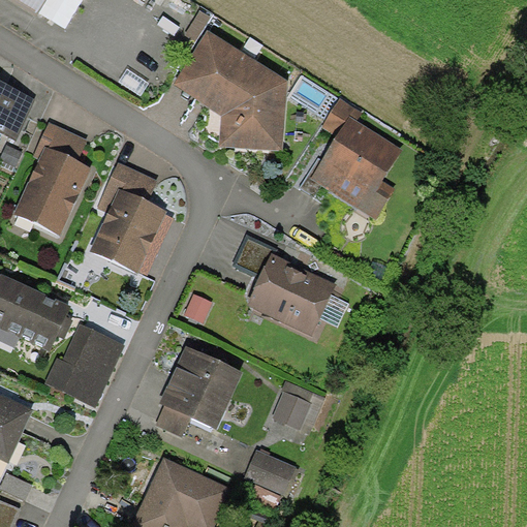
[(9,0),(32,13),(40,0),(9,0)]
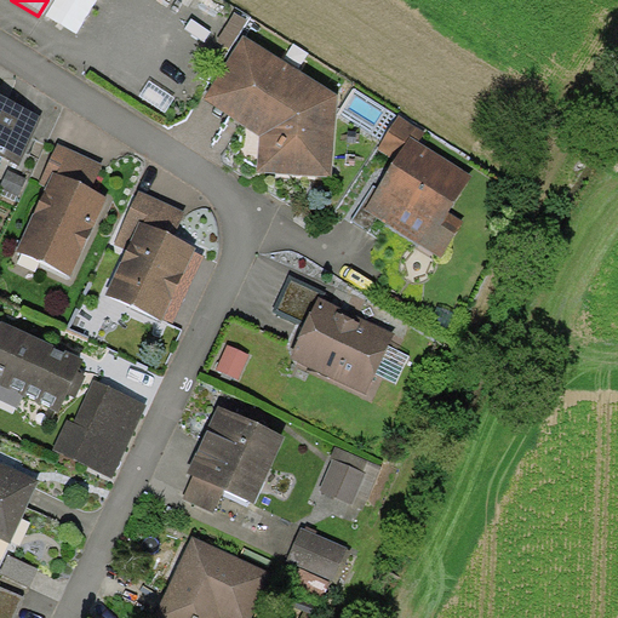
[(233,11),(213,44),(227,51),(247,19),(233,11)]
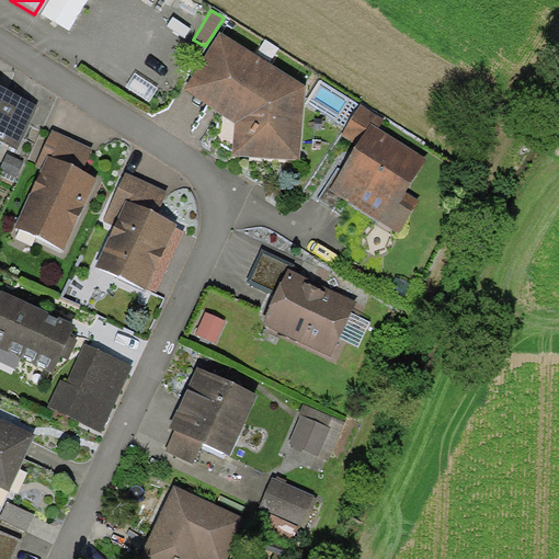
[(182,90),(234,122),(231,153),(299,159),(305,86),(218,33),(182,90)]
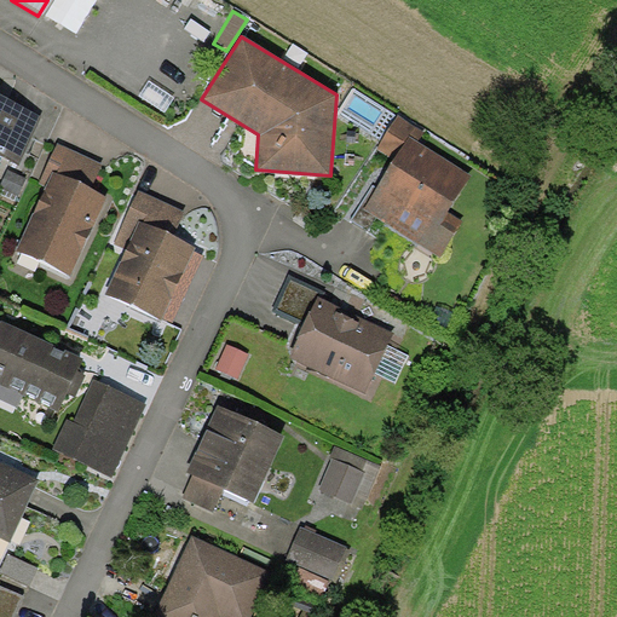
[(0,155),(18,165),(41,116),(0,96),(0,155)]
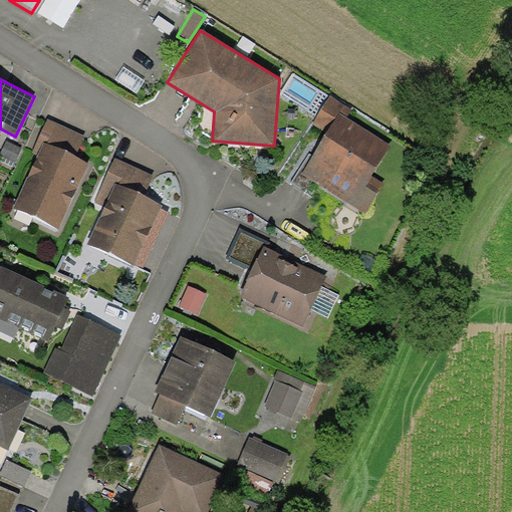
[(313,122),(326,131),(339,111),(345,115),(349,107),(329,95),(313,122)]
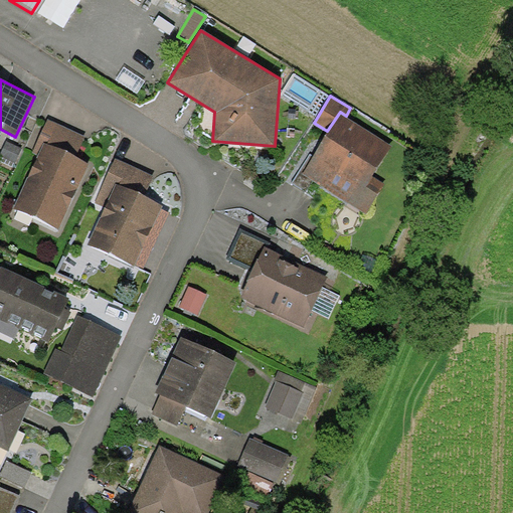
[(327,131),(301,174),(363,212),(383,180),(374,174),(392,144),(346,116),(340,112),(327,131)]
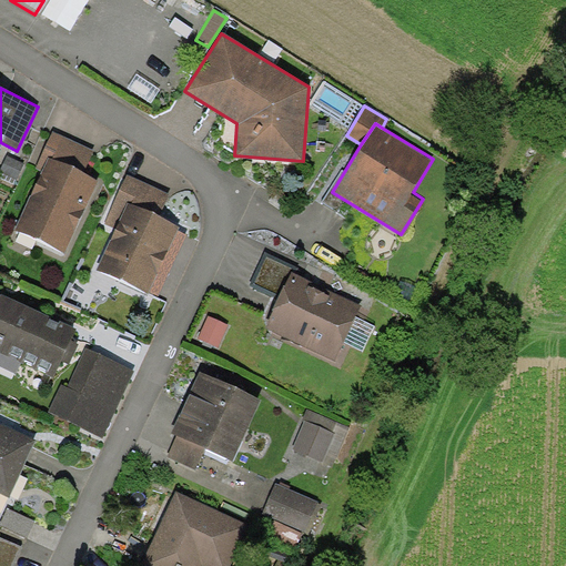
[(63,252),(98,180),(80,172),(91,151),(51,132),(36,165),(42,169),(14,230),(63,252)]
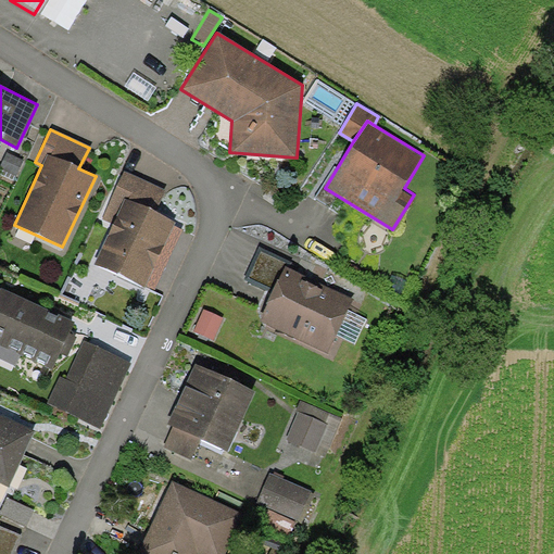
[(5,151),(0,164),(0,166),(16,174),(23,159),(5,151)]
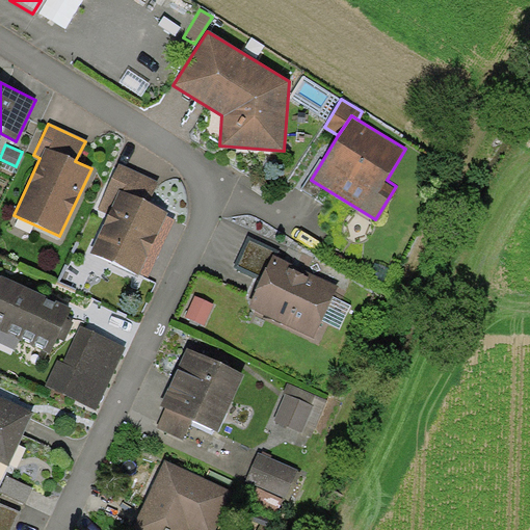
[(136,274),(166,211),(148,202),(157,181),(116,162),(95,208),(108,214),(90,253),(136,274)]
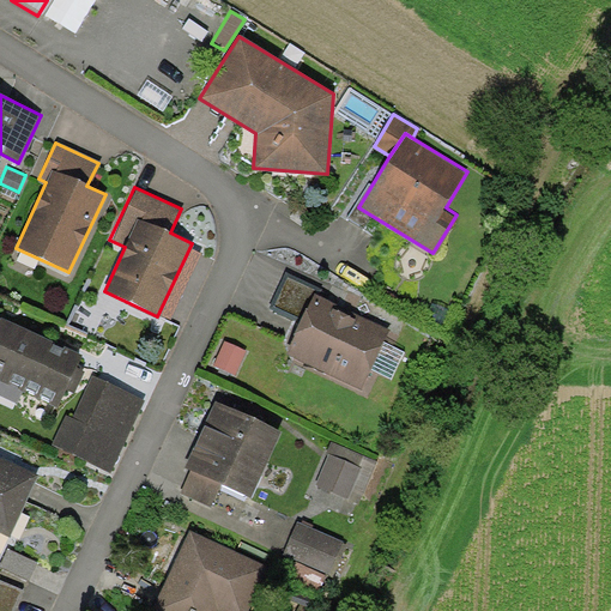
[(295,204),(289,215),(303,224),(309,213),(295,204)]
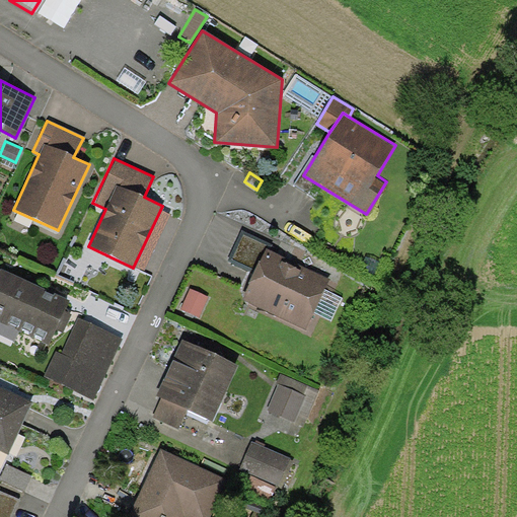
[(302,330),(327,277),(269,249),(272,243),(242,229),(228,261),(253,273),(240,301),(302,330)]
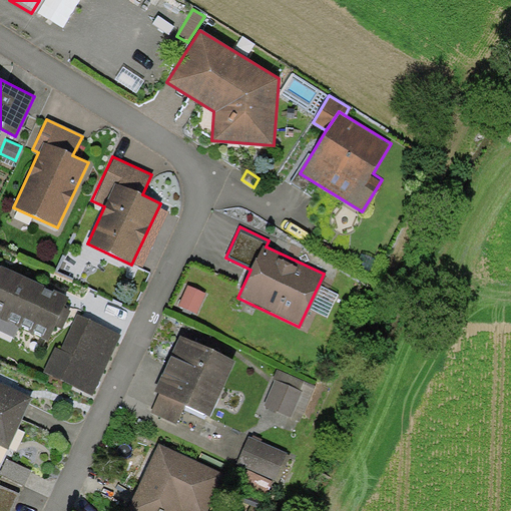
[(0,318),(1,318),(0,320),(0,330),(12,336),(16,327),(48,342),(60,315),(68,297),(0,266),(0,318)]
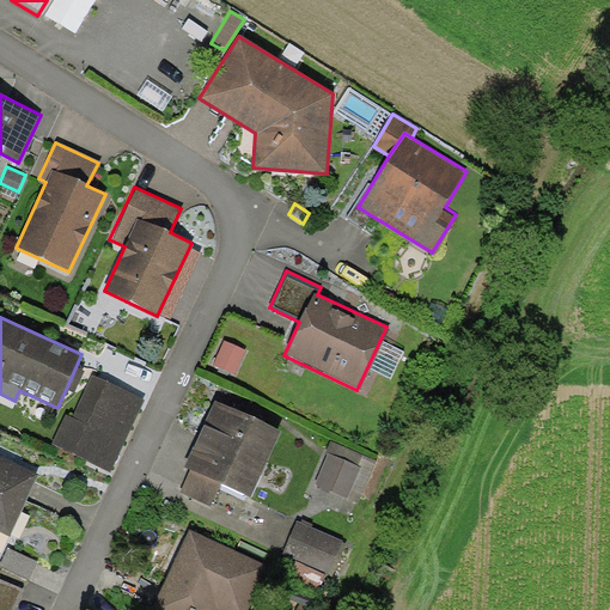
[(224,340),(212,364),(233,373),(244,349),(224,340)]
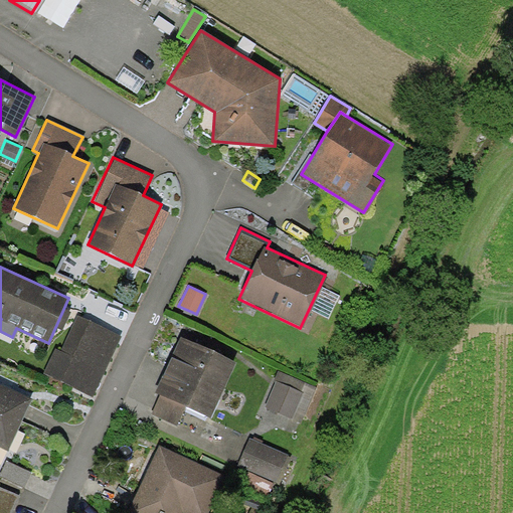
[(92,394),(120,335),(77,316),(60,354),(55,351),(45,372),(92,394)]
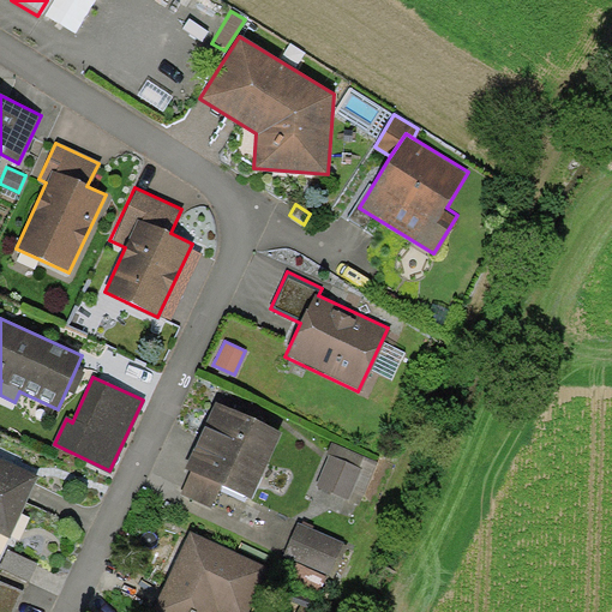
[(250,496),(280,431),(215,402),(186,465),(192,467),(181,493),(209,505),(220,483),(250,496)]
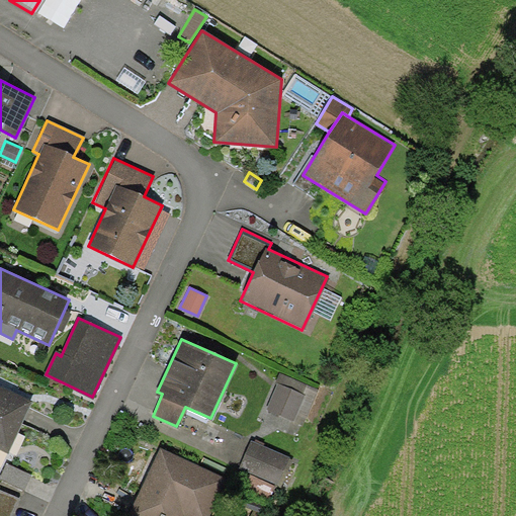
[(291,421),(304,394),(298,392),(303,382),(278,371),(273,382),(277,384),(266,409),(291,421)]
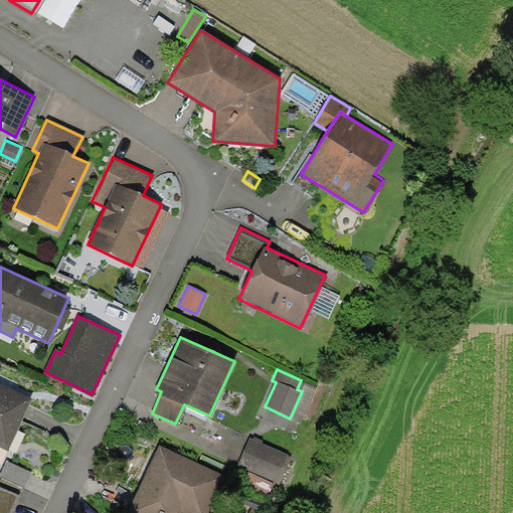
[(0,447),(8,451),(32,398),(0,382),(0,447)]
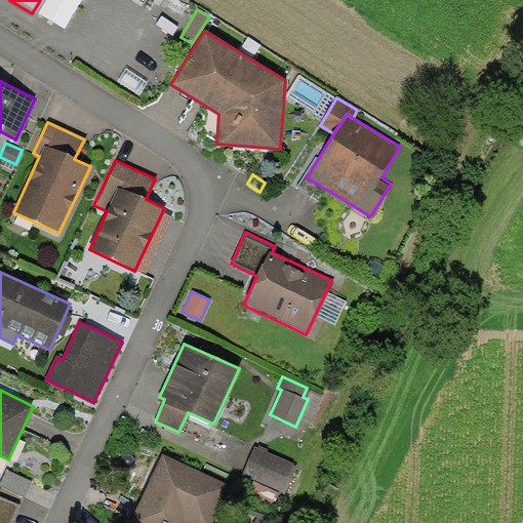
[(253,446),(242,471),(279,487),(290,463),(253,446)]
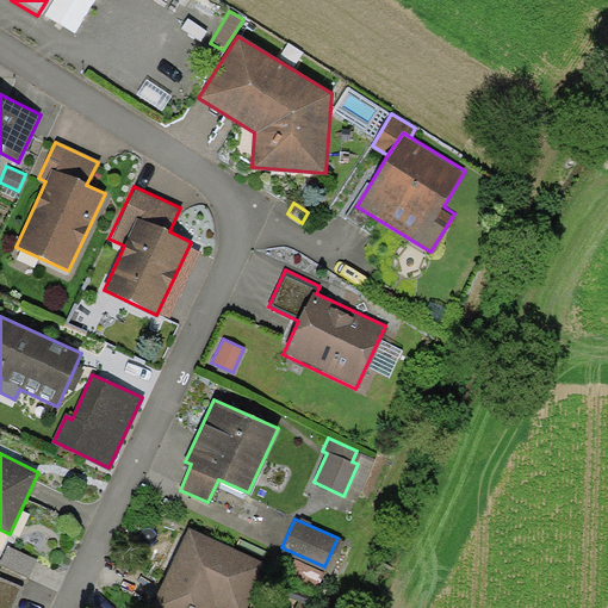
[(187,527),(149,607),(246,607),(266,562),(213,539),(187,527)]
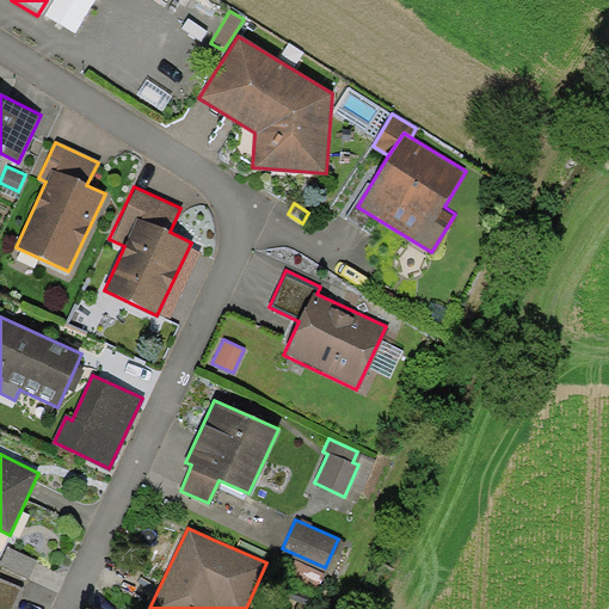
[(6,545),(0,558),(0,565),(25,577),(35,558),(6,545)]
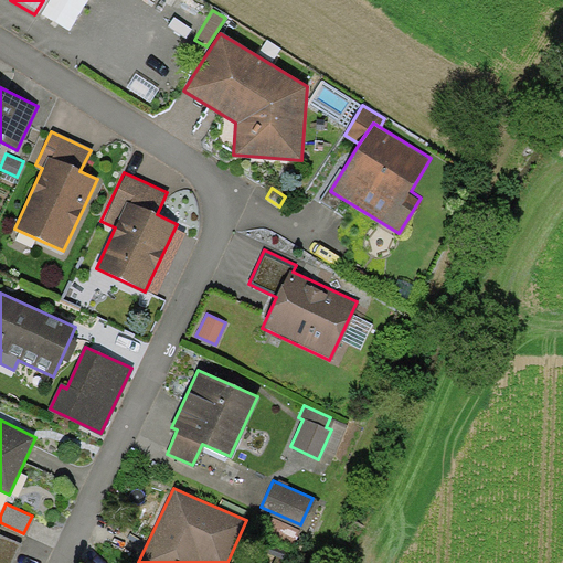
[(0,562),(10,562),(20,543),(0,534),(0,562)]
